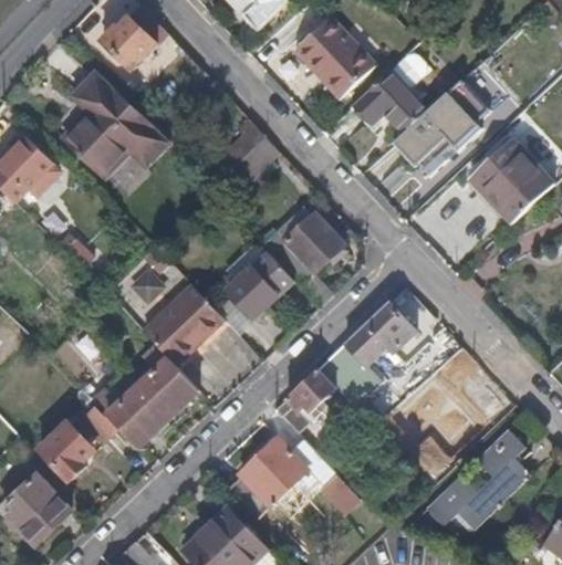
[(250,0),(228,0),(239,11),(250,0)]
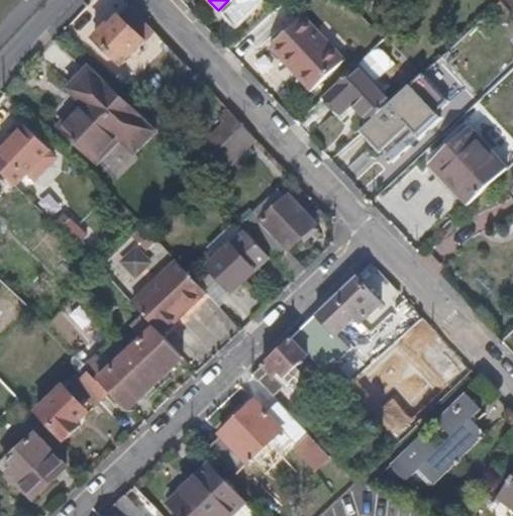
[(263,0),(228,0),(218,10),(233,28),(263,0)]
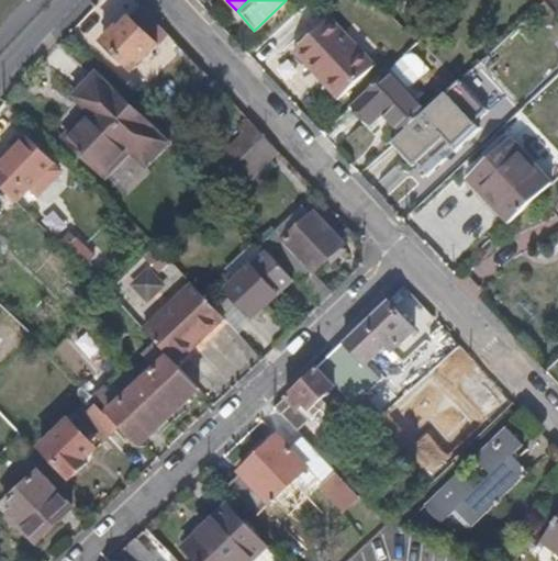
[(165,33),(140,6),(129,17),(156,44),(165,33)]
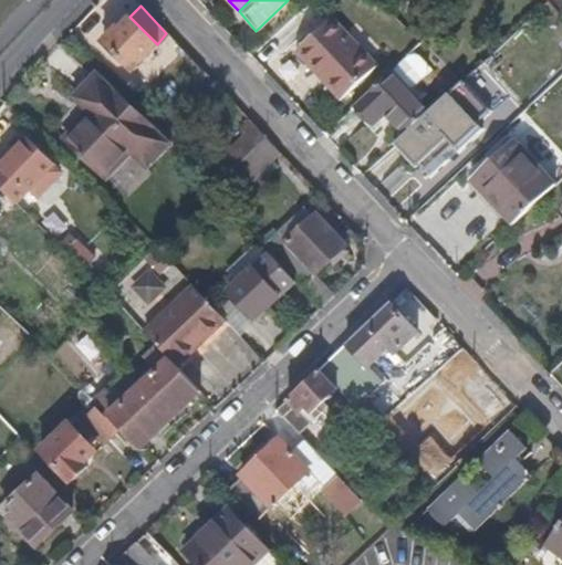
[(157,44),(129,17),(118,28),(115,23),(99,41),(131,71),(157,44)]
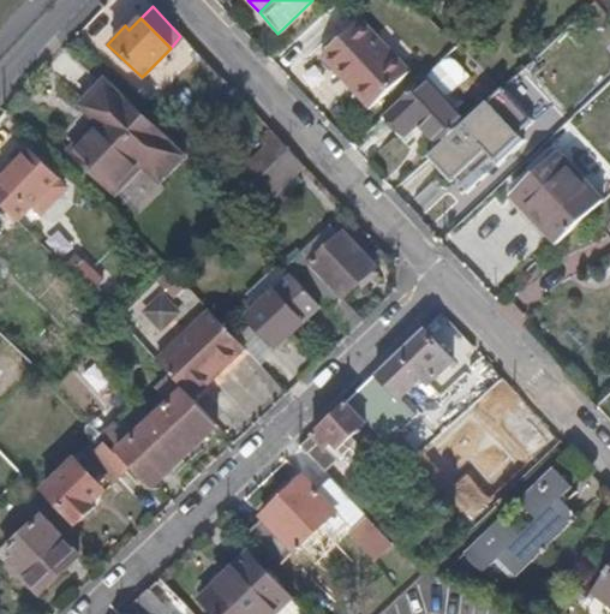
[(411,72),(362,18),(324,51),(351,81),(346,84),(369,109),(411,72)]
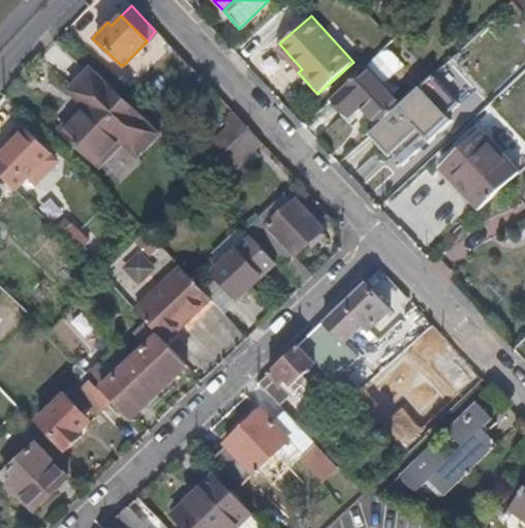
[(158,131),(87,64),(64,89),(80,103),(57,128),(97,166),(122,142),(135,155),(158,131)]
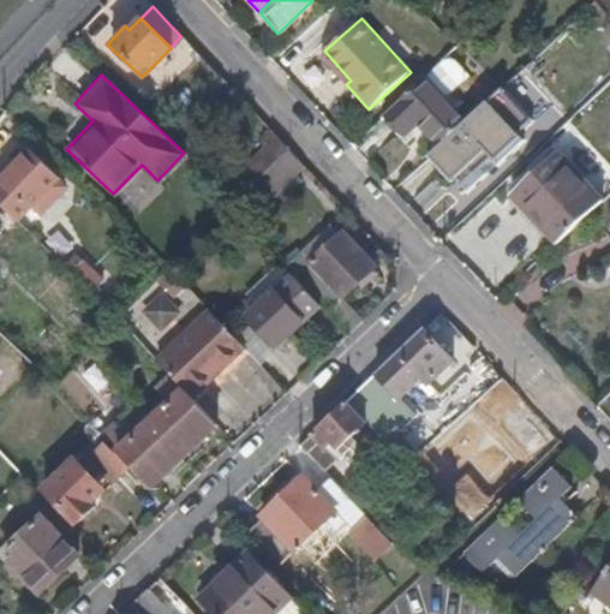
[(460,120),(419,78),(382,113),(401,133),(412,121),(435,144),(460,120)]
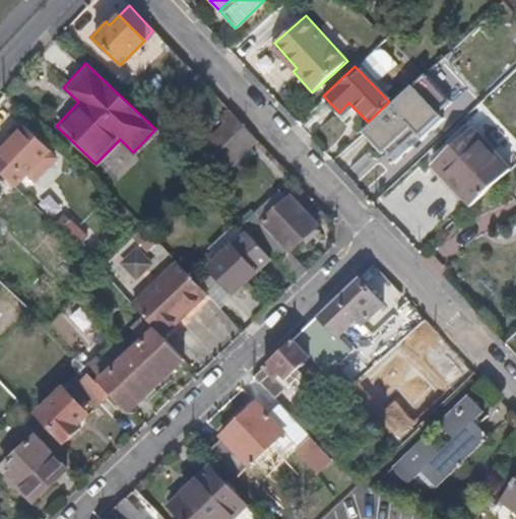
[(441,117),(409,83),(389,102),(368,122),(366,124),(380,137),(375,141),(392,161),(408,146),(397,134),(406,126),(418,138),(441,117)]
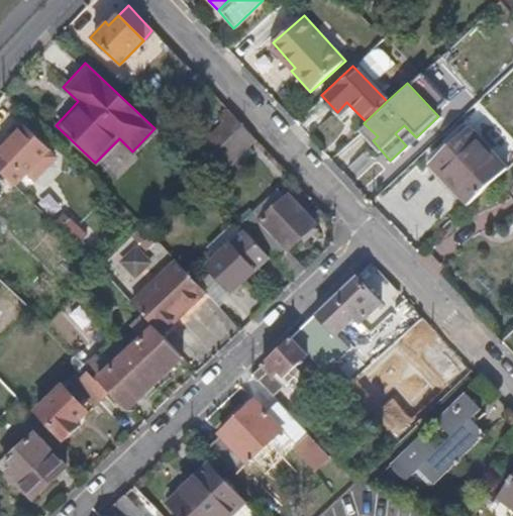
[(208,157),(240,125),(225,109),(216,118),(220,122),(199,143),(198,146),(208,157)]
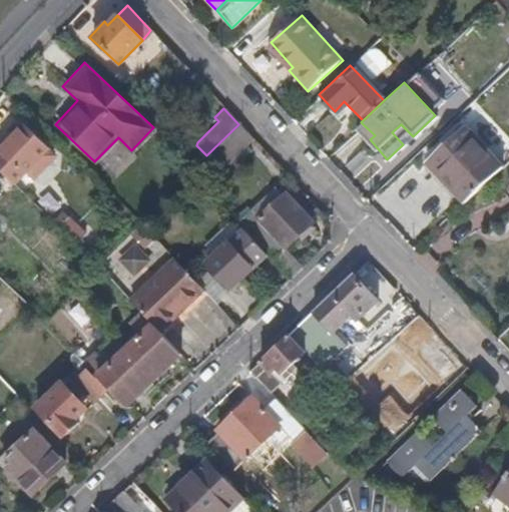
[(375,135),(361,122),(355,128),(368,142),(370,139),(375,135)]
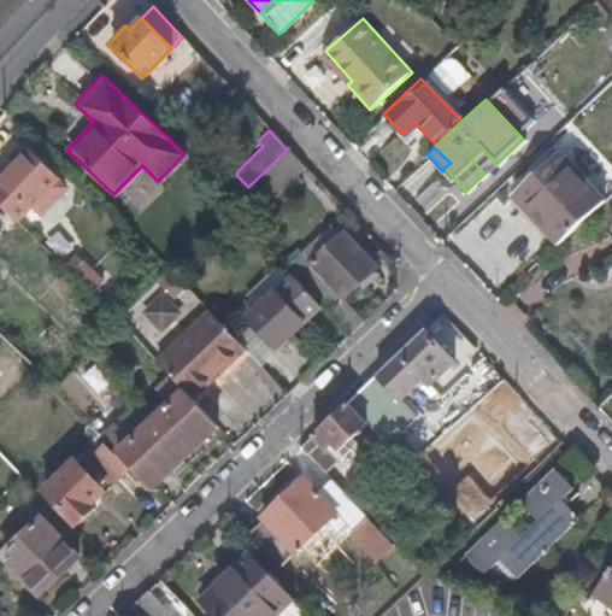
[(60,193),(65,187),(27,150),(0,176),(0,209),(23,232),(37,217),(60,193)]
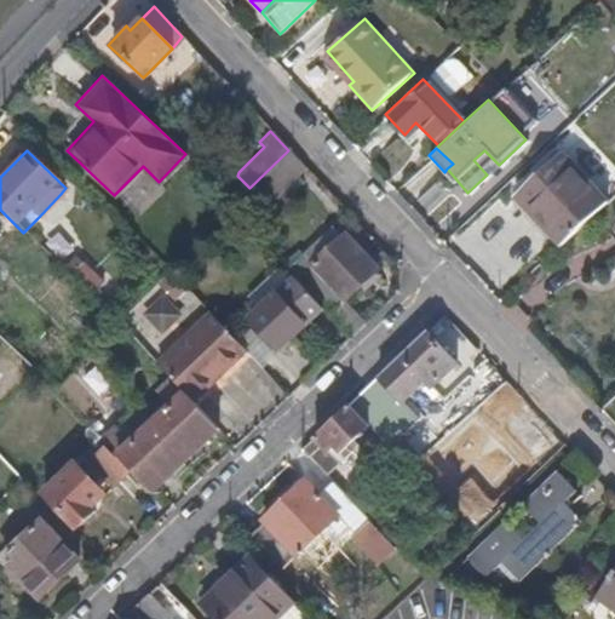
[(603,202),(557,155),(512,198),(542,230),(547,227),(561,241),(603,202)]
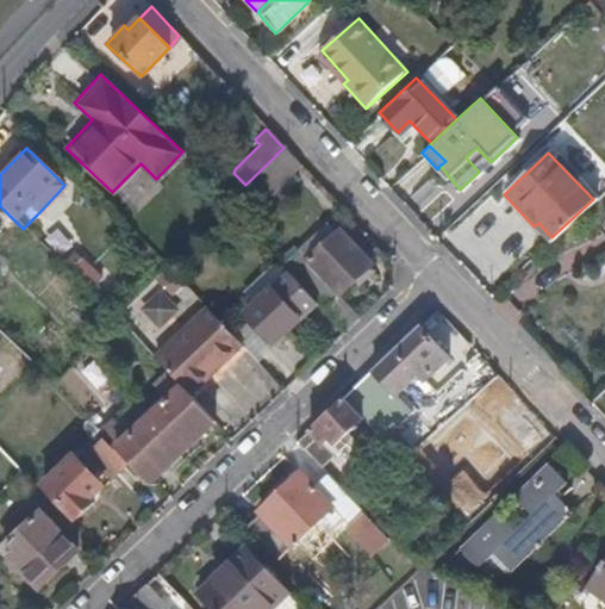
[(395,180),(412,207),(434,194),(417,166),(395,180)]
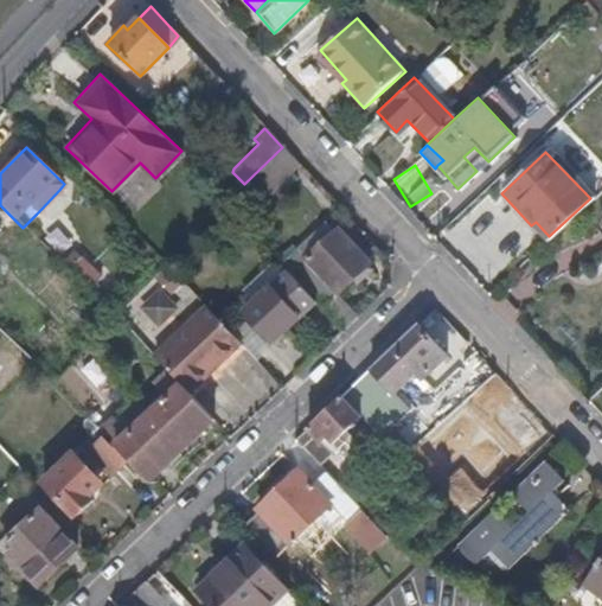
[(45,221),(66,197),(59,190),(37,214),(45,221)]
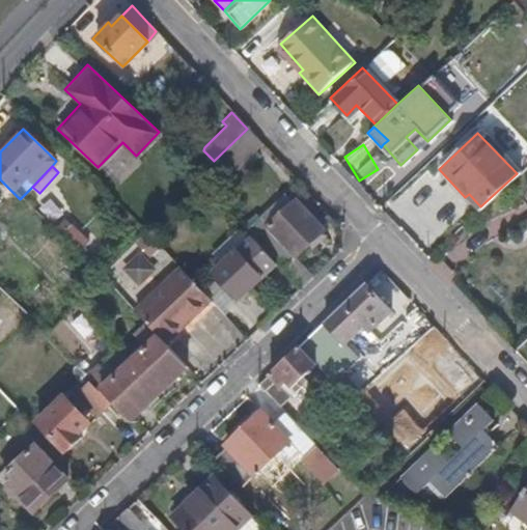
[(296,257),(323,230),(296,200),(268,227),(296,257)]
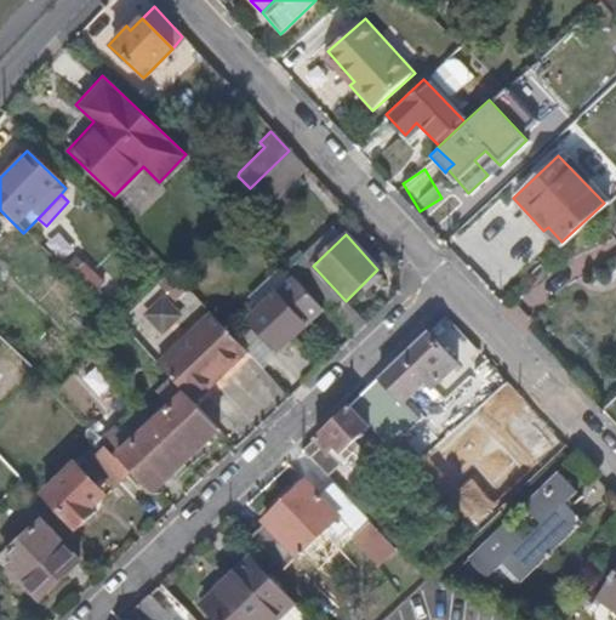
[(78,254),(66,266),(90,294),(102,283),(78,254)]
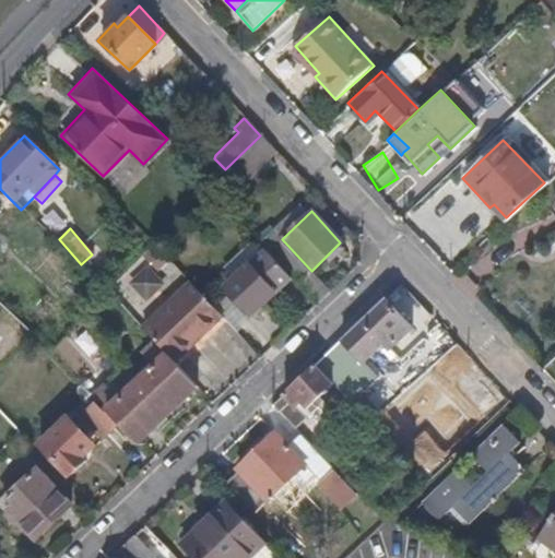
[(311,271),(282,239),(272,230),(259,242),(263,247),(290,275),(298,284),(311,271)]
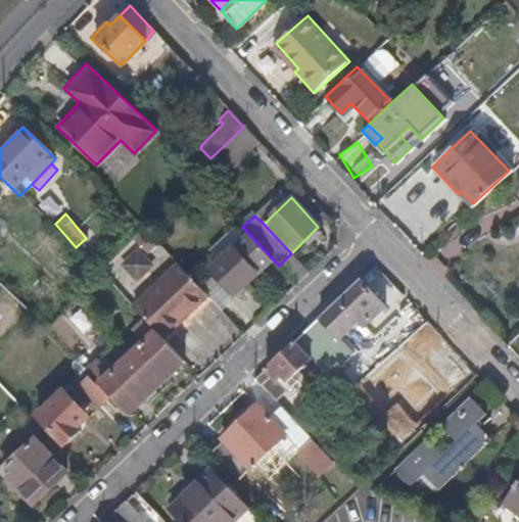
[(232,294),(271,257),(246,231),(206,268),(232,294)]
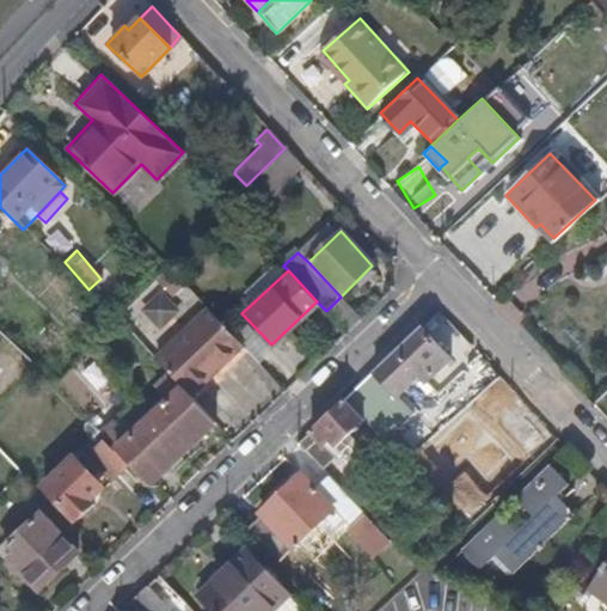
[(186,395),(238,346),(204,310),(153,359),(166,373),(181,389),(186,395)]
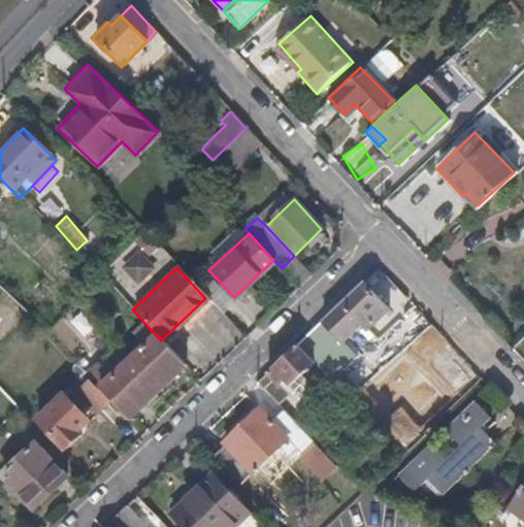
[(384,313),(387,309),(384,305),(373,295),(360,282),(321,319),(342,341),(360,326),(364,330),(384,313)]
